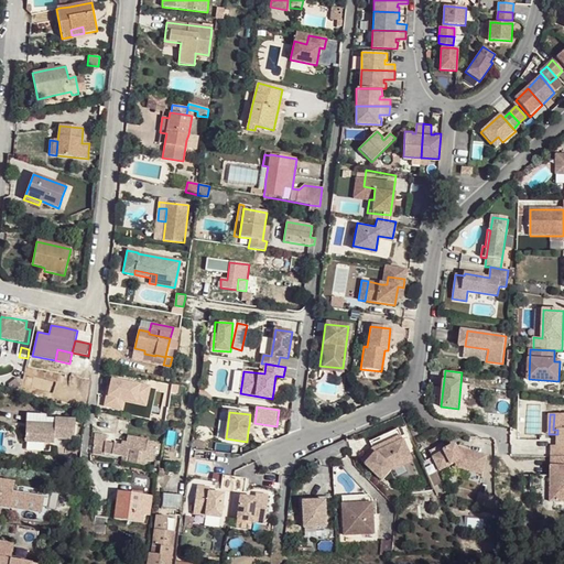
[(563,414),(554,414),(553,430),(557,430),(557,434),(557,446),(552,446),(551,457),(563,457),(563,414)]
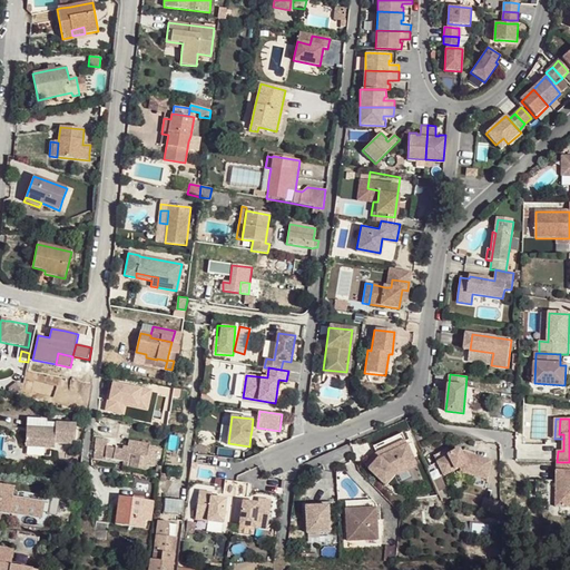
[(26,436),(25,446),(55,449),(55,443),(75,445),(76,424),(56,423),(55,428),(27,425),(26,436)]
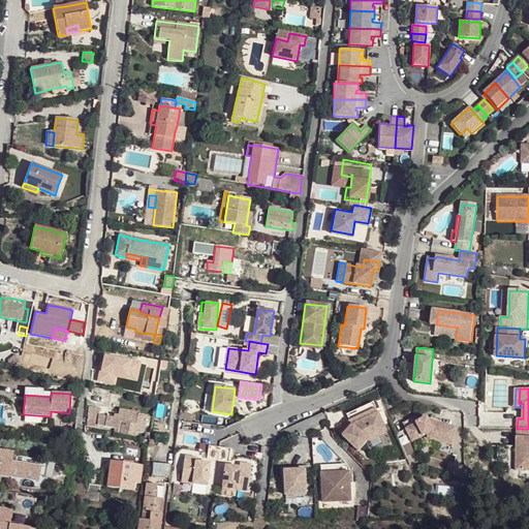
[(352,421),(342,432),(361,450),(370,439),(389,431),(376,402),(349,414),(352,421)]
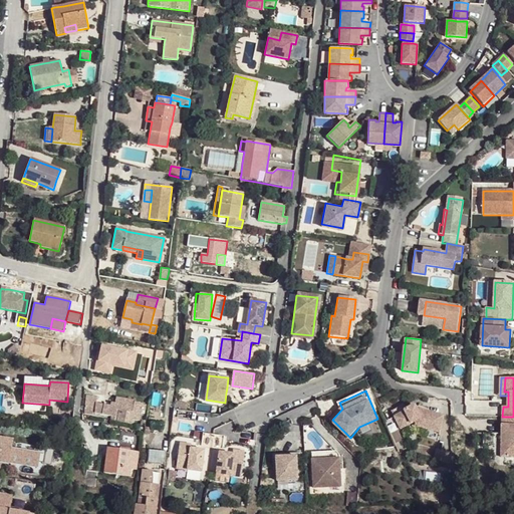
[(143,392),(142,400),(150,402),(151,393),(143,392)]
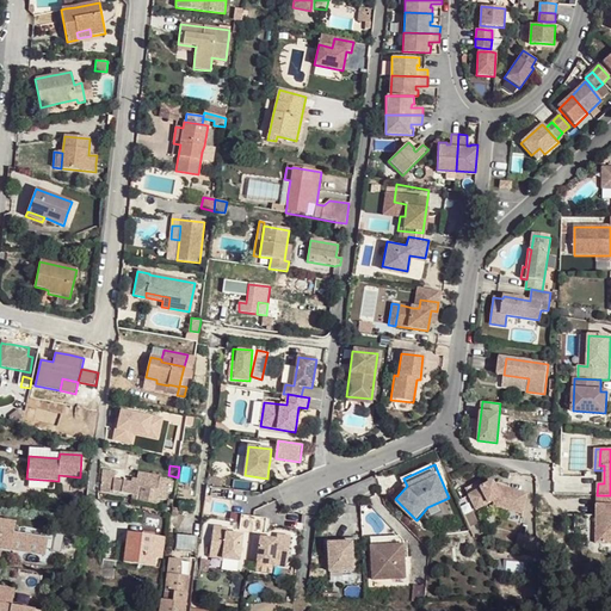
[(102,469),(99,492),(112,494),(112,491),(113,479),(115,470),(109,470),(102,469)]
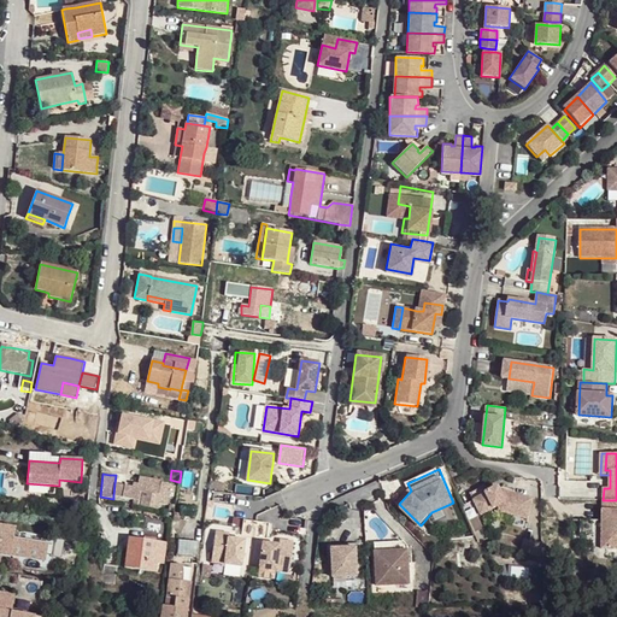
[(124,486),(122,498),(141,501),(140,505),(158,509),(158,503),(168,505),(170,485),(152,481),(151,487),(139,485),(135,485),(134,488),(124,486)]
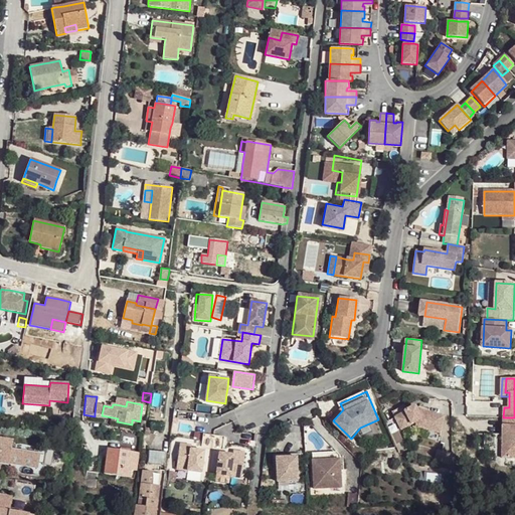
[(95,413),(102,415),(104,405),(96,403),(95,413)]
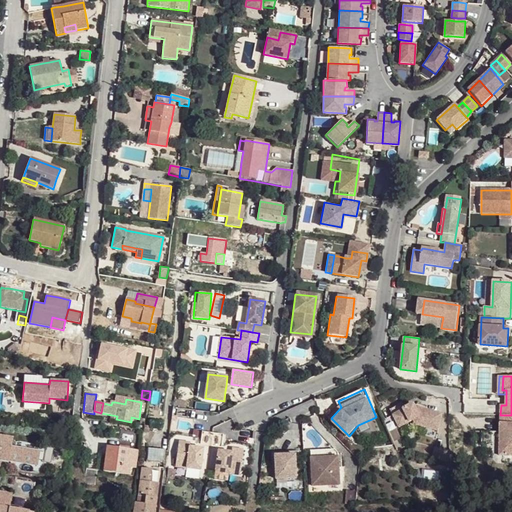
[(414,405),(398,413),(404,425),(413,420),(416,425),(439,431),(443,414),(418,407),(416,409),(414,405)]
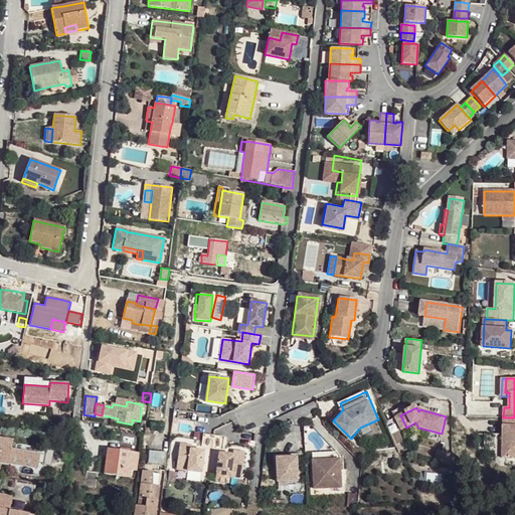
[(400,415),(395,417),(401,431),(406,427),(400,415)]
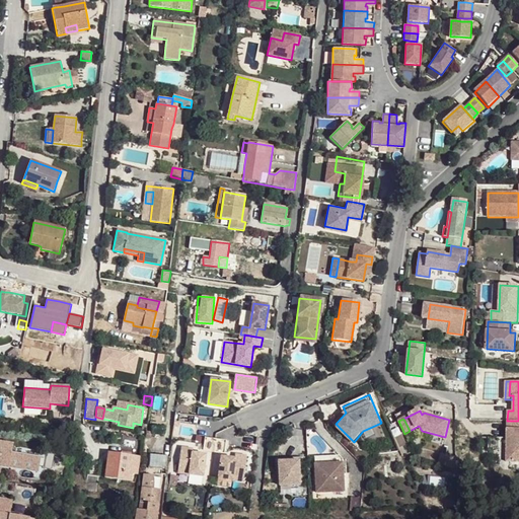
[(518,421),(507,421),(507,461),(518,461),(518,421)]
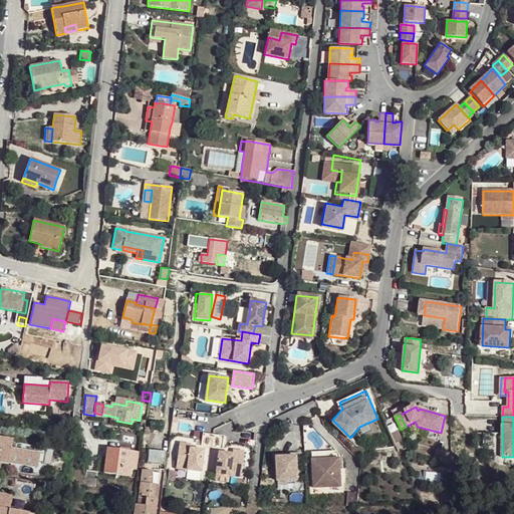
[(121,433),(121,444),(137,444),(137,433),(121,433)]
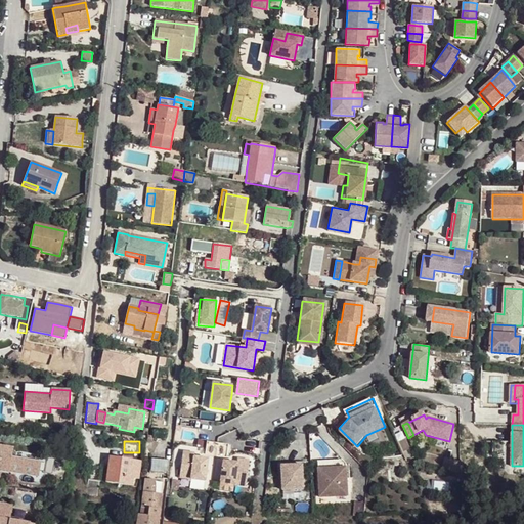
[(219,444),(208,443),(206,456),(217,457),(219,444)]
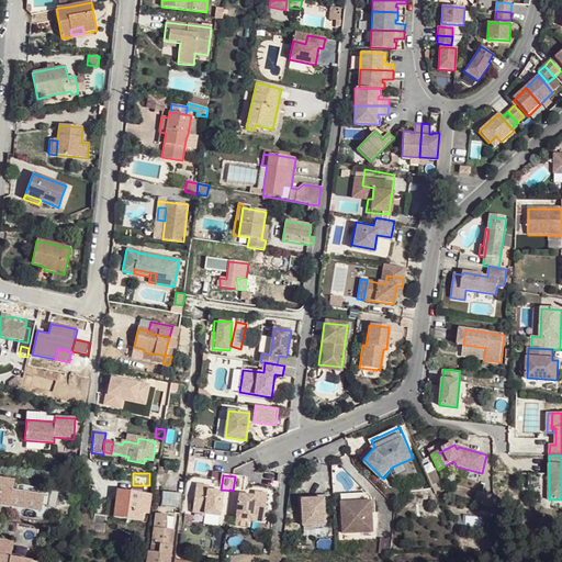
[(247,478),(235,476),(233,491),(245,492),(247,478)]
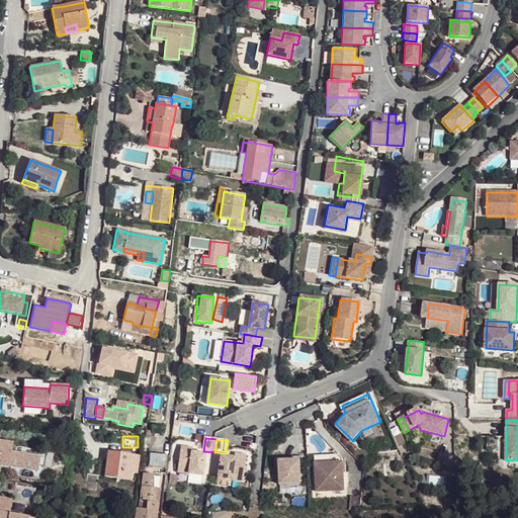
[(194,449),(182,448),(178,472),(204,476),(207,455),(193,453),(194,449)]
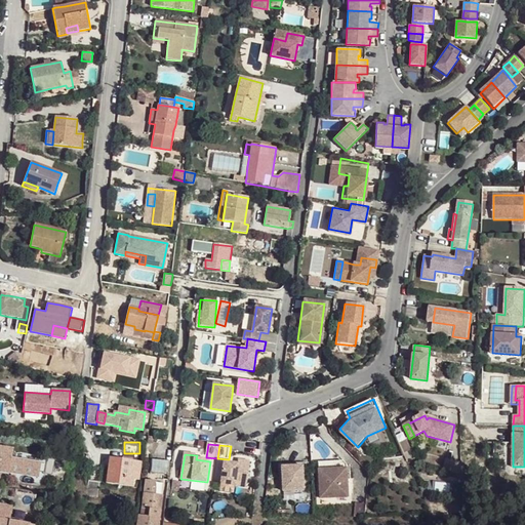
[(110,473),(108,483),(132,486),(133,478),(139,479),(142,461),(110,458),(109,466),(108,473),(110,473)]
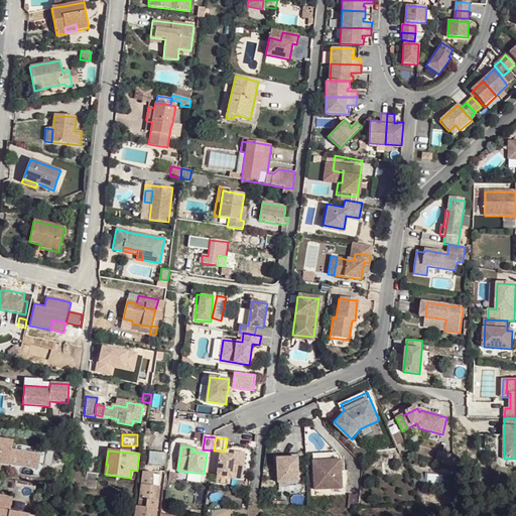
[(58,466),(59,453),(40,452),(39,466),(58,466)]
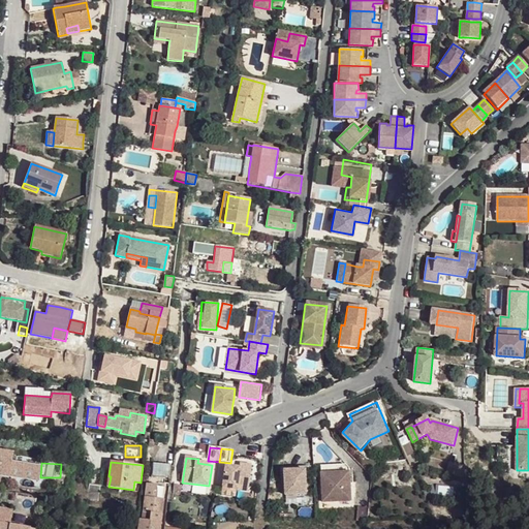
[(152,476),(169,475),(169,464),(152,464),(152,476)]
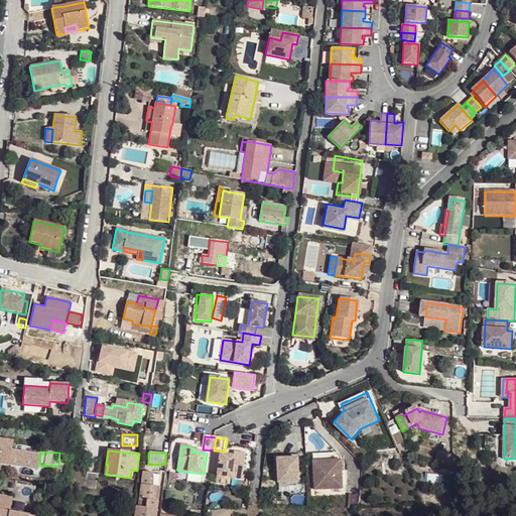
[(235,457),(221,456),(219,477),(244,479),(247,455),(235,454),(235,457)]
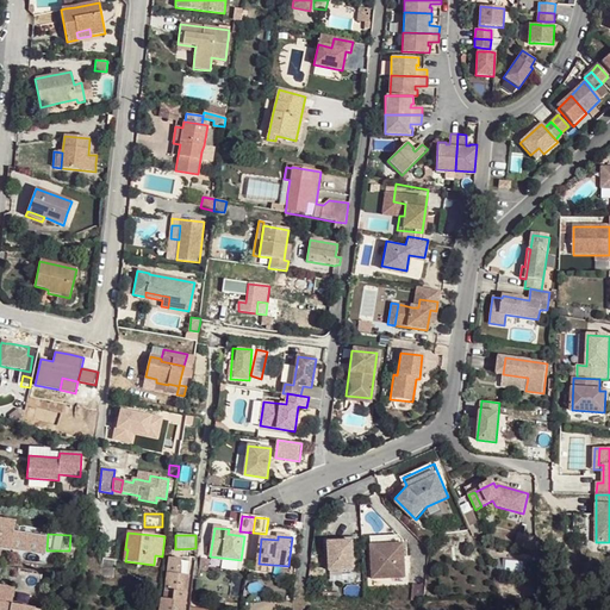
[(372,537),(372,546),(405,545),(405,540),(402,536),(372,537)]
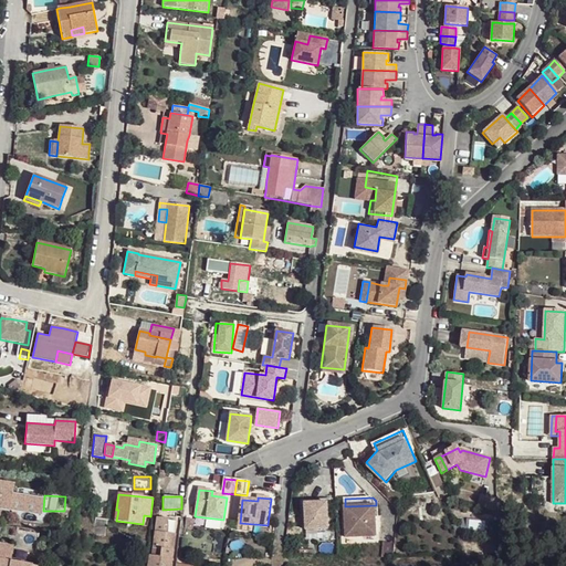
[(328,499),(306,500),(307,531),(331,530),(328,499)]
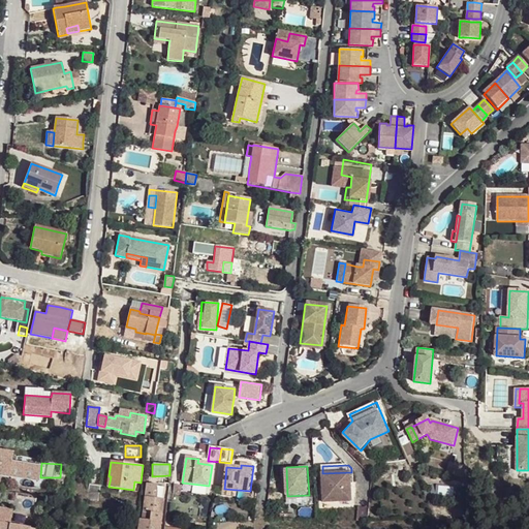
[(351,472),(322,473),(324,502),(353,501),(351,472)]
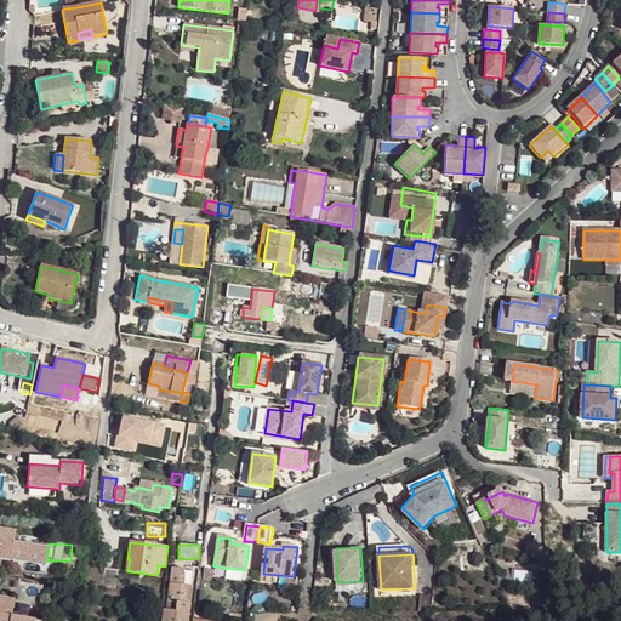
[(107,568),(106,587),(118,588),(119,577),(120,569),(107,568)]
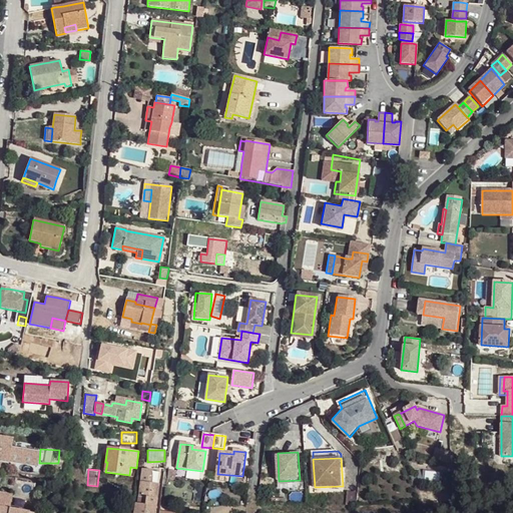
[(142,470),(137,504),(155,507),(158,485),(150,484),(151,471),(142,470)]
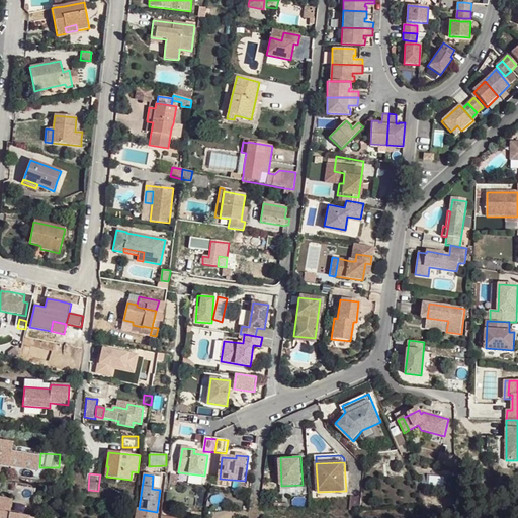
[(15,482),(12,500),(32,504),(35,486),(15,482)]
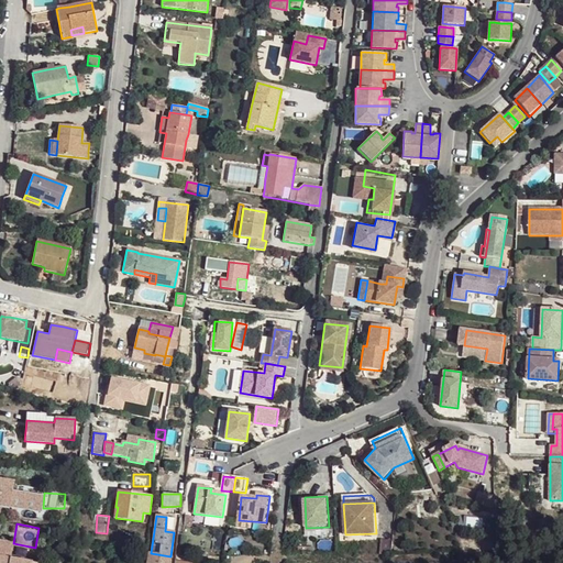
[(0,562),(33,562),(10,559),(6,558),(9,542),(1,541),(0,540),(0,562)]
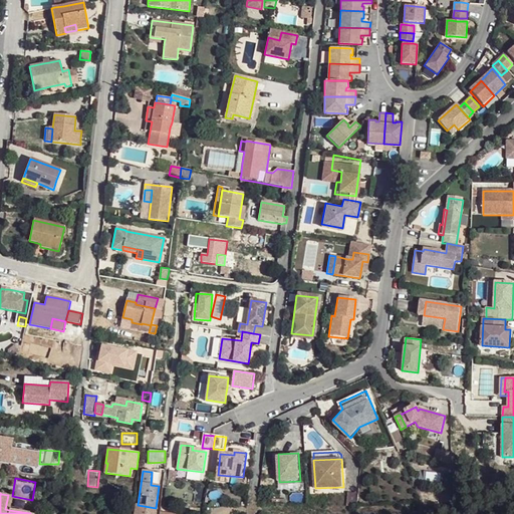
[(349,494),(348,506),(359,506),(360,495),(349,494)]
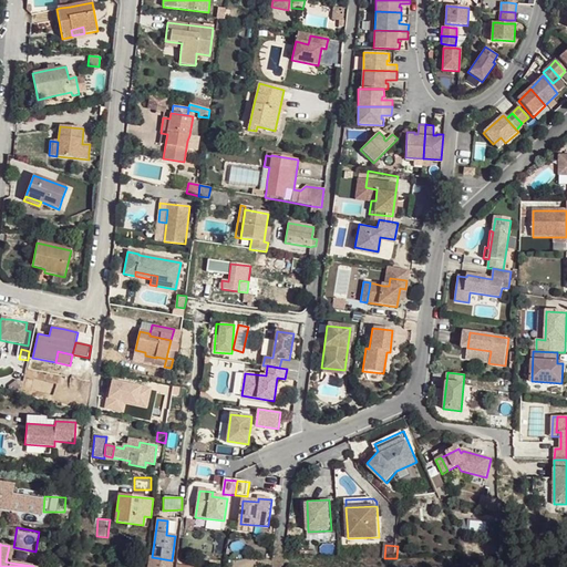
[(152,557),(150,557),(147,566),(169,566),(172,560),(152,557)]
